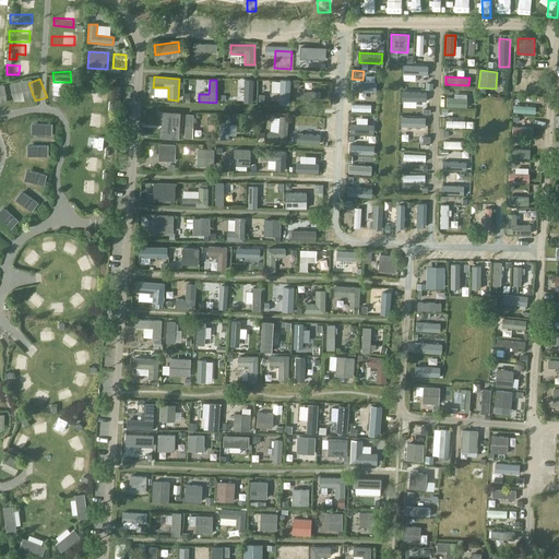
[(289,105),(290,81),(281,80),(280,104),(289,105)]
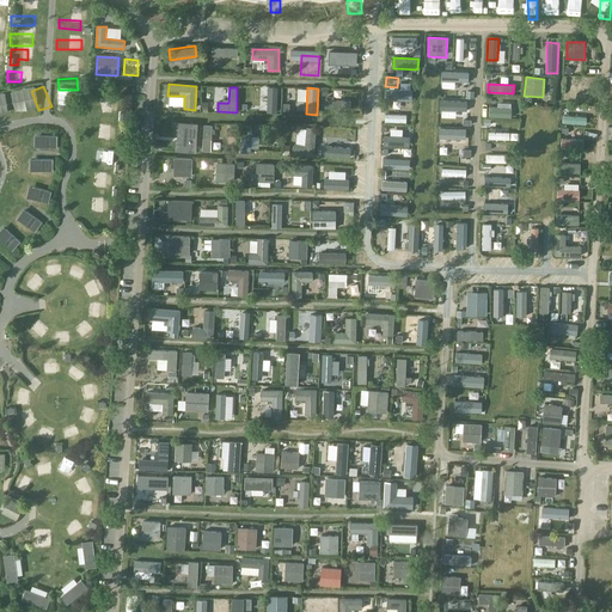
[(249,108),(250,90),(239,89),(238,106),(249,108)]
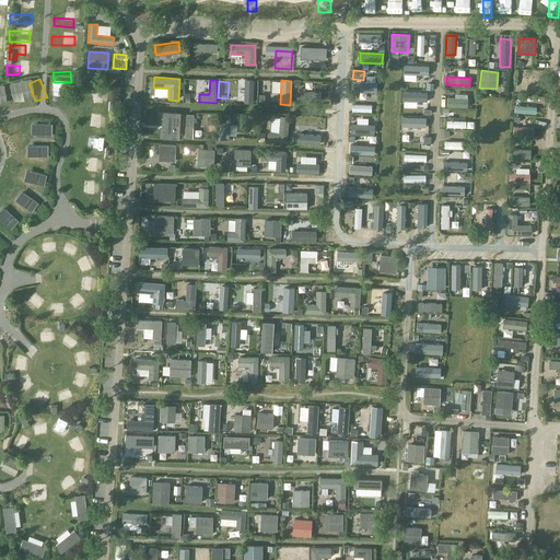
[(237,86),(236,103),(254,103),(254,86),(249,86),(249,83),(245,83),(245,86),(237,86)]
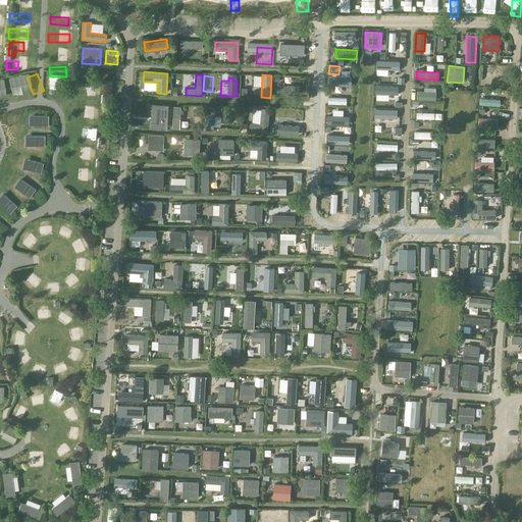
[(15,100),(22,99),(18,81),(11,82),(15,100)]
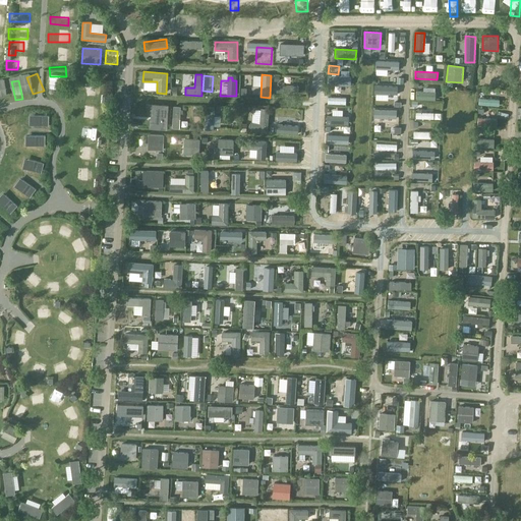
[(277,85),(277,93),(298,94),(298,87),(277,85)]
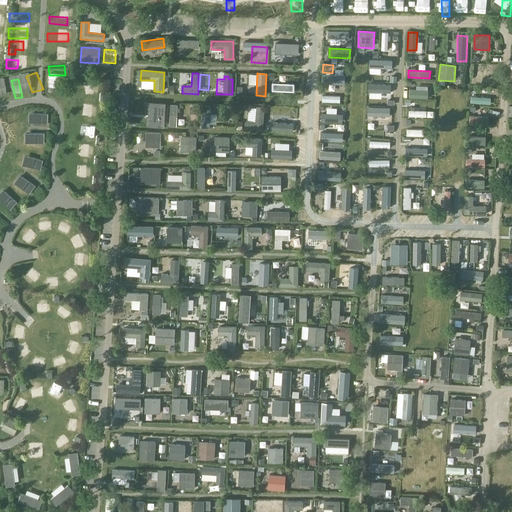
[(409,90),(409,98),(428,98),(428,90),(409,90)]
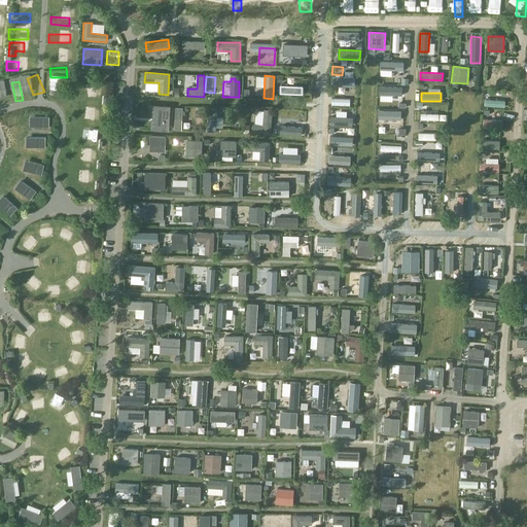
[(175,108),(174,130),(181,130),(182,108),(175,108)]
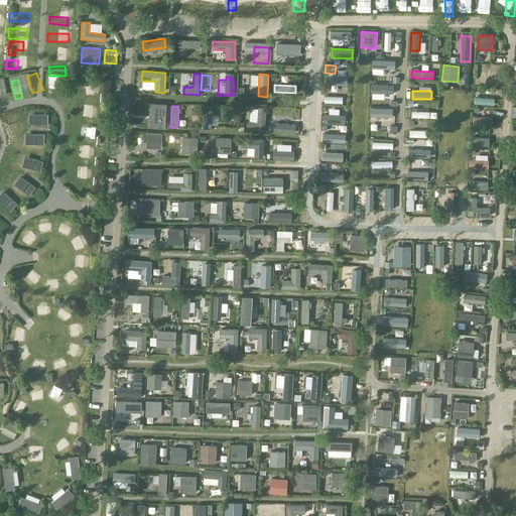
[(204,106),(203,127),(210,128),(211,106),(204,106)]
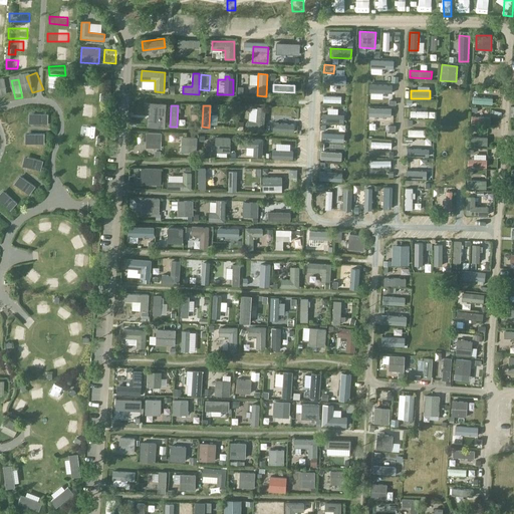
[(146,121),(162,122),(163,108),(147,107),(146,121)]
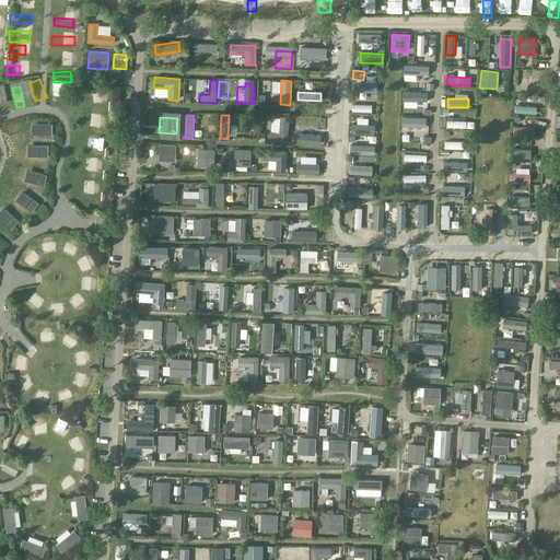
[(269,132),(268,141),(287,143),(289,117),(280,117),(279,133),(269,132)]
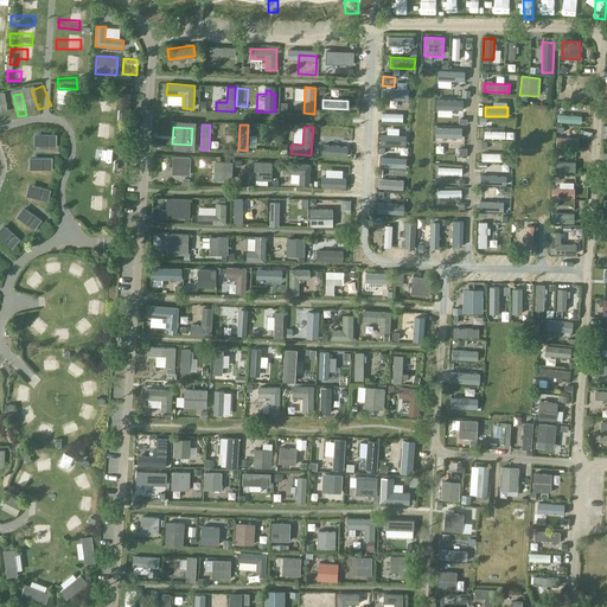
[(345,128),(343,154),(351,154),(353,129),(345,128)]
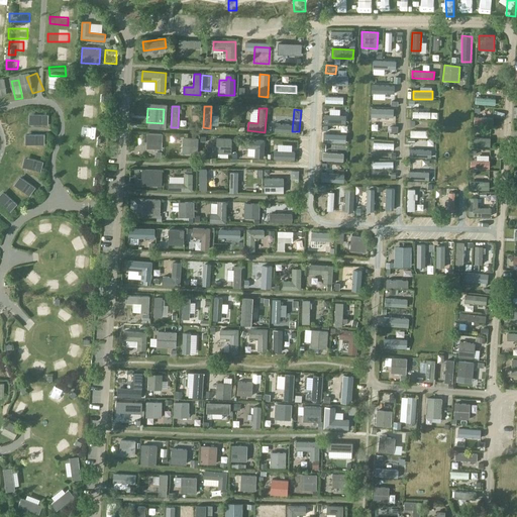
[(29,113),(29,124),(48,124),(48,114),(29,113)]
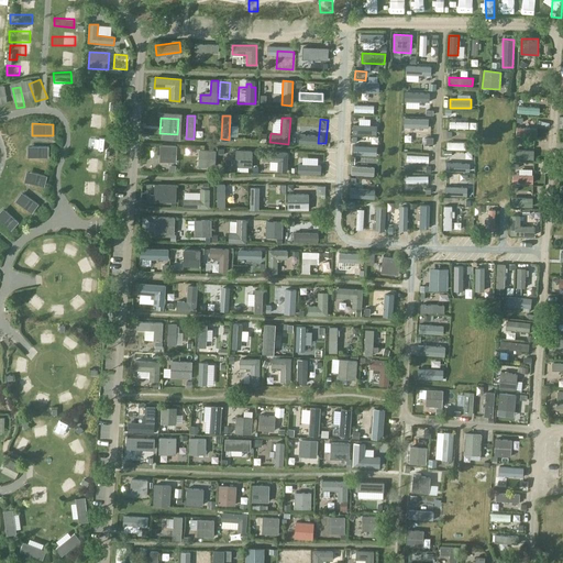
[(376,135),(376,125),(353,124),(352,134),(376,135)]
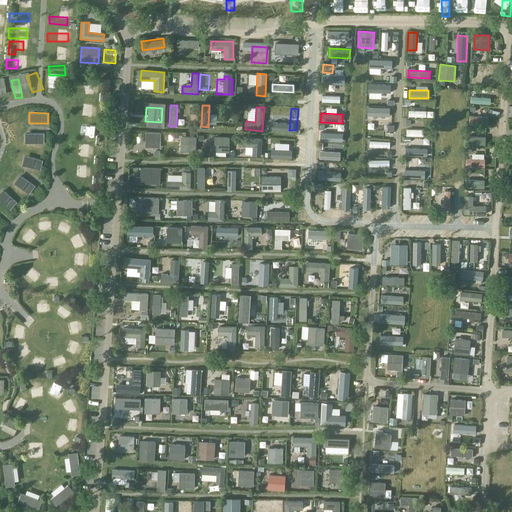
[(469,116),(469,124),(487,125),(488,117),(469,116)]
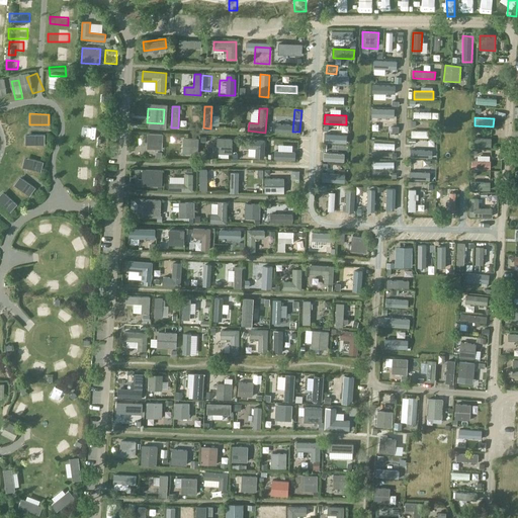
[(25,134),(25,145),(45,145),(45,135),(25,134)]
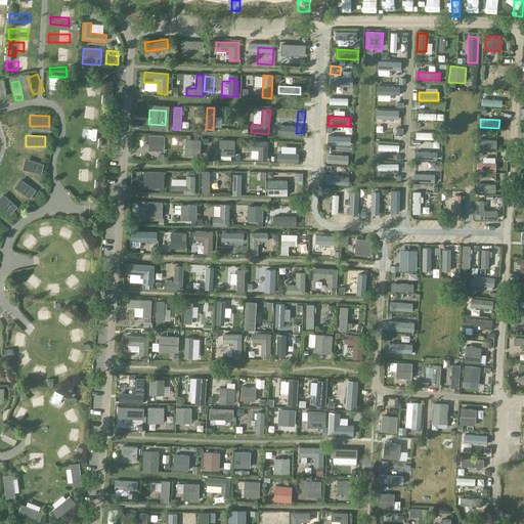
[(148,150),(165,151),(165,136),(149,135),(148,150)]
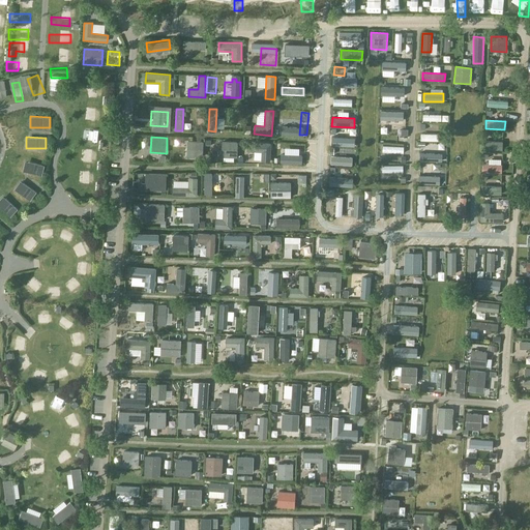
[(352,147),(353,138),(331,137),(331,146),(352,147)]
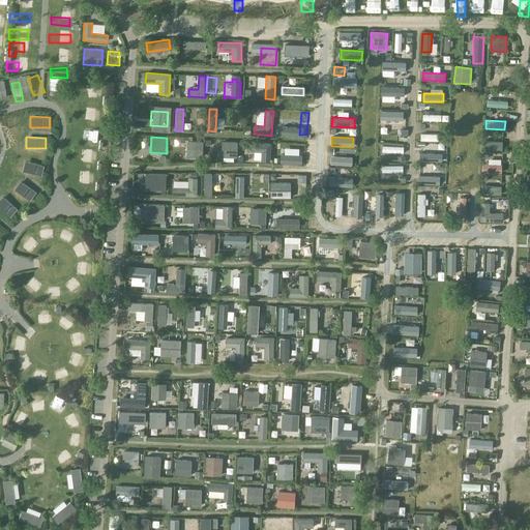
[(186,156),(203,157),(204,142),(187,141),(186,156)]
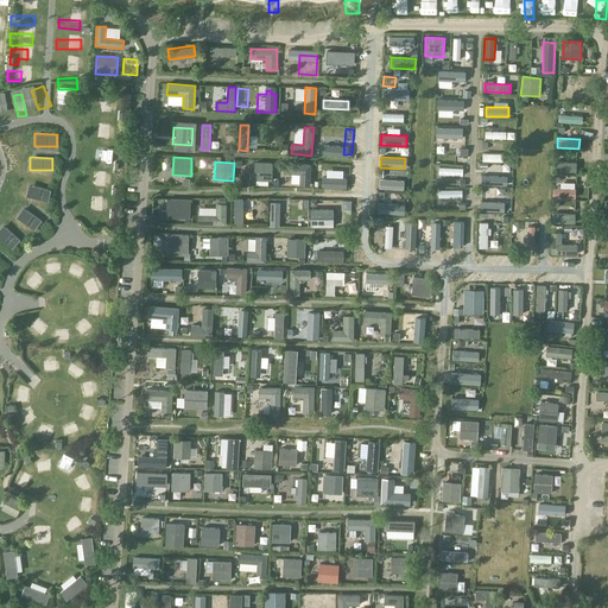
[(576,172),(576,163),(555,162),(553,171),(576,172)]
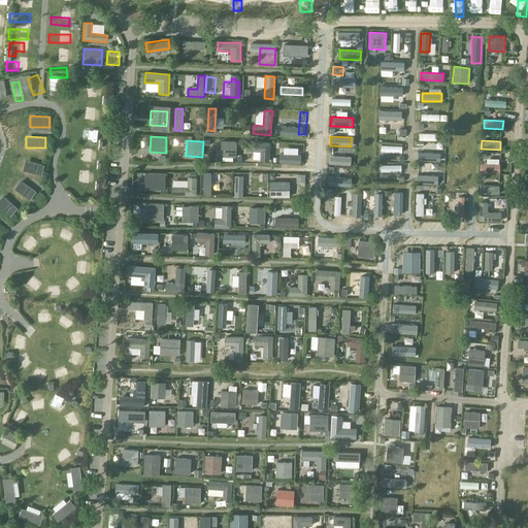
[(221,156),(236,157),(237,142),(222,141),(221,156)]
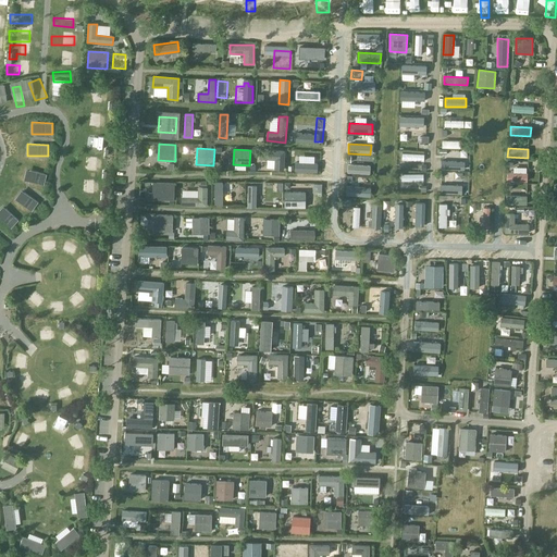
[(284,171),(285,151),(260,150),(259,159),(275,160),(274,170),(284,171)]
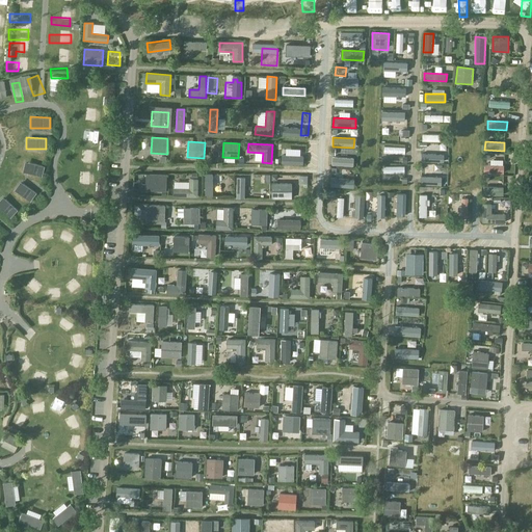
[(331,165),(353,166),(353,158),(333,157),(331,165)]
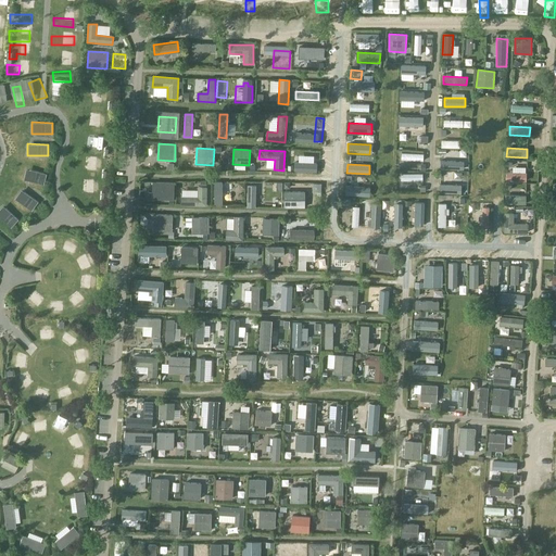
[(27,168),(24,179),(45,185),(47,174),(27,168)]
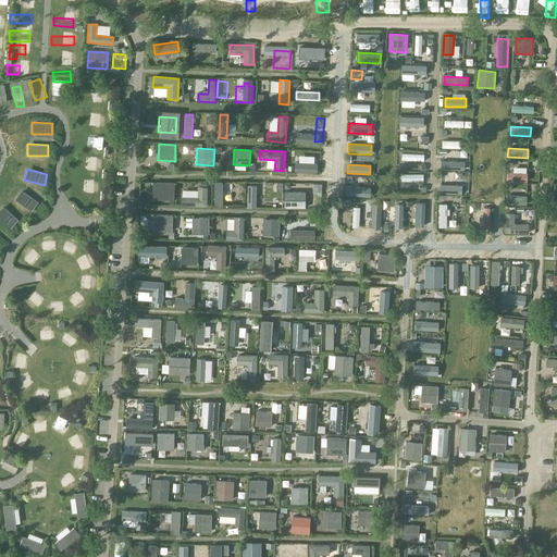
[(507,173),(507,182),(527,182),(527,173),(507,173)]
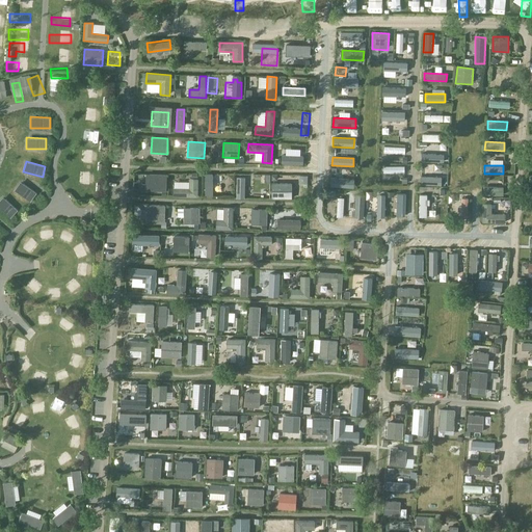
[(150,175),(149,190),(166,191),(166,175),(150,175)]
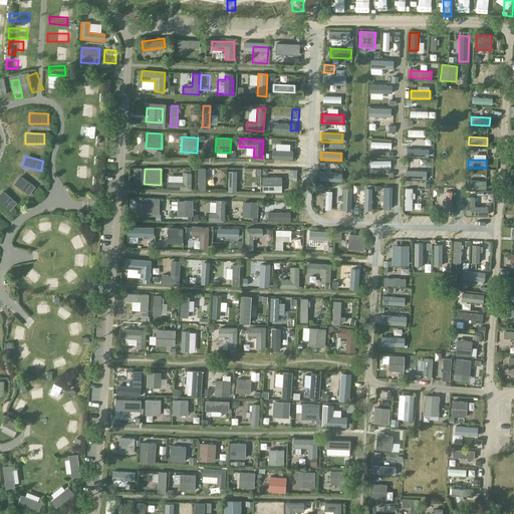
[(168,182),(167,190),(191,191),(191,173),(183,173),(183,182),(168,182)]
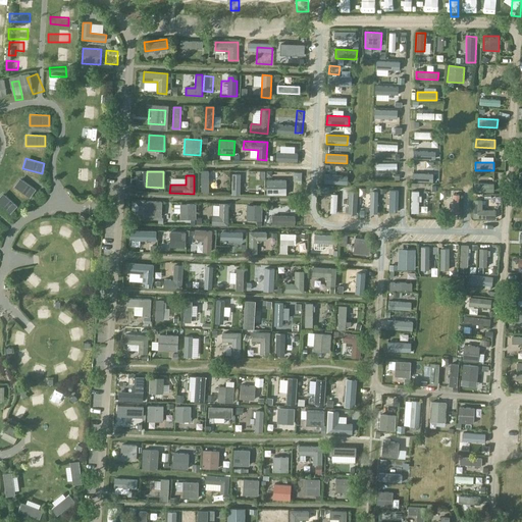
[(324,176),(324,184),(347,185),(347,177),(324,176)]
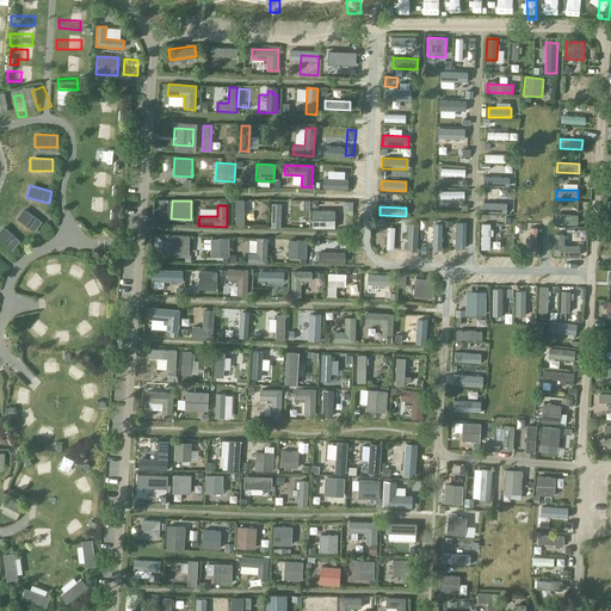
[(24,208),(17,217),(35,232),(42,222),(24,208)]
